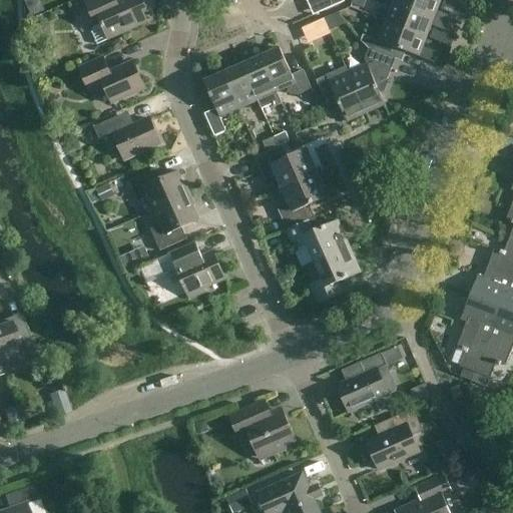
[(98,16),(101,23),(97,25),(93,27),(91,33),(97,45),(108,40),(147,23),(141,10),(145,8),(141,0),(122,0),(116,3),(115,0),(86,0),(84,1),(92,19),(98,16)]
